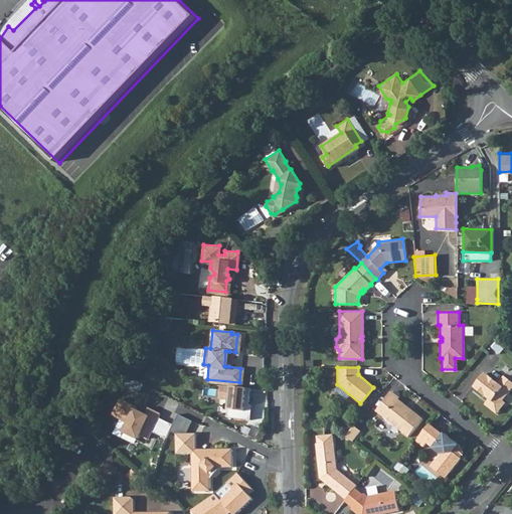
[(482,403),(494,413),(503,401),(500,399),(511,383),(511,382),(501,374),(496,381),(483,372),(472,386),(487,398),(482,403)]
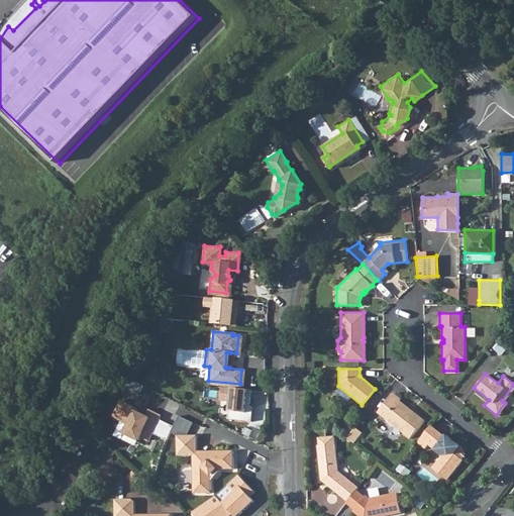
[(248,388),(218,385),(217,398),(227,399),(225,417),(248,419),(250,404),(246,404),(248,388)]
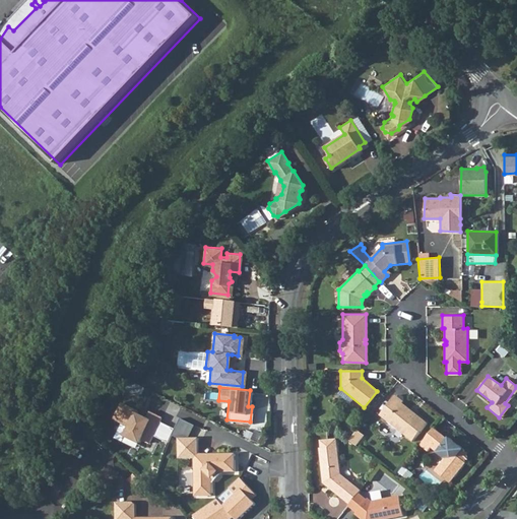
[(401,401),(393,395),(378,414),(410,441),(425,423),(411,411),(409,413),(406,411),(406,409),(399,404),(401,401)]
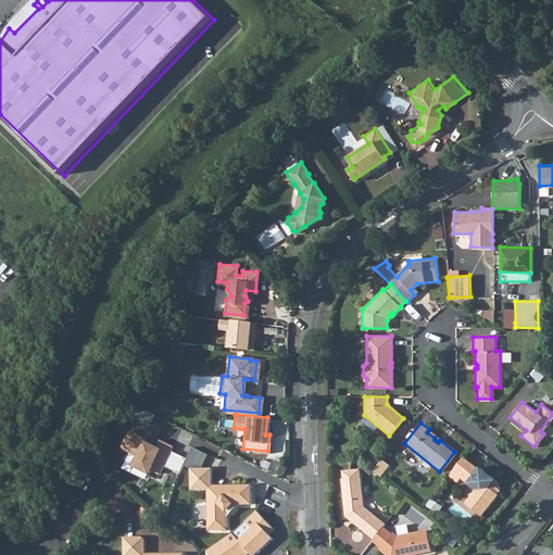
[(150,439),(129,431),(121,450),(139,457),(135,468),(158,479),(163,466),(170,451),(173,445),(161,439),(158,445),(149,441),(150,439)]
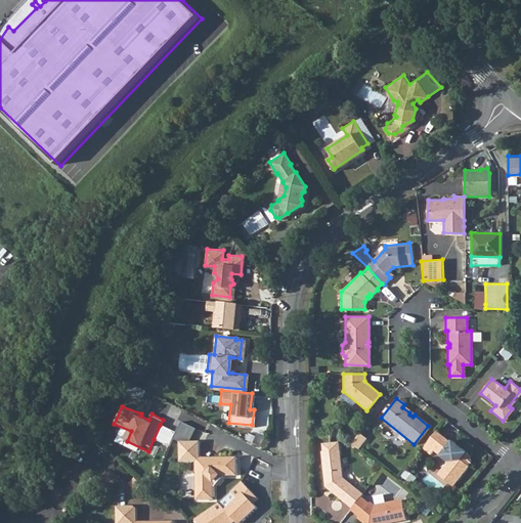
[(175,432),(160,425),(154,439),(168,446),(175,432)]
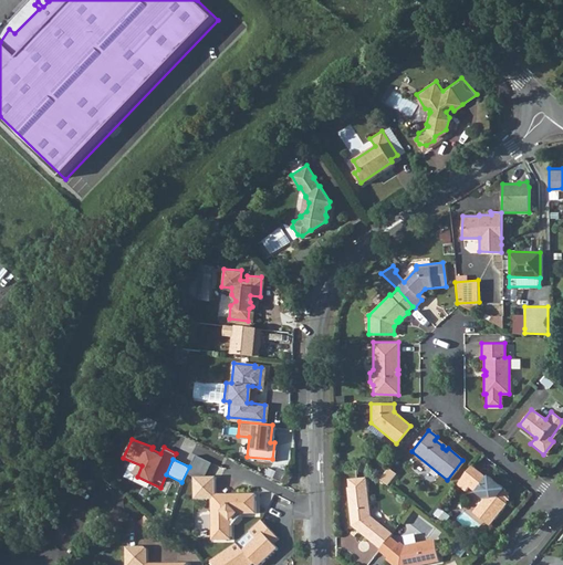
[(470,512),(487,525),(504,504),(502,492),(502,489),(486,477),(485,478),(478,472),(469,466),(455,483),(454,484),(462,491),(466,487),(481,499),(470,512)]
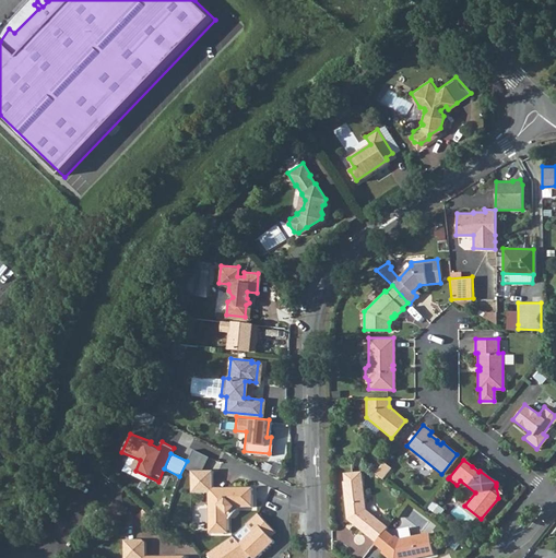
[(376,472),(382,477),(391,466),(383,461),(376,472)]
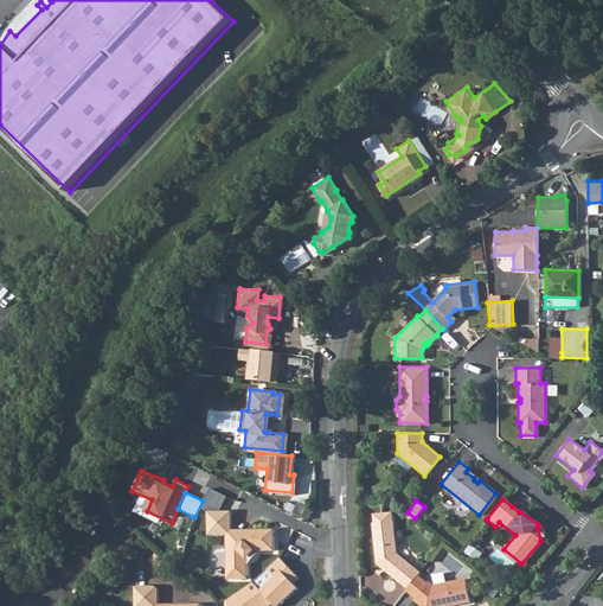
[(297,512),(302,515),(308,505),(302,503),(297,512)]
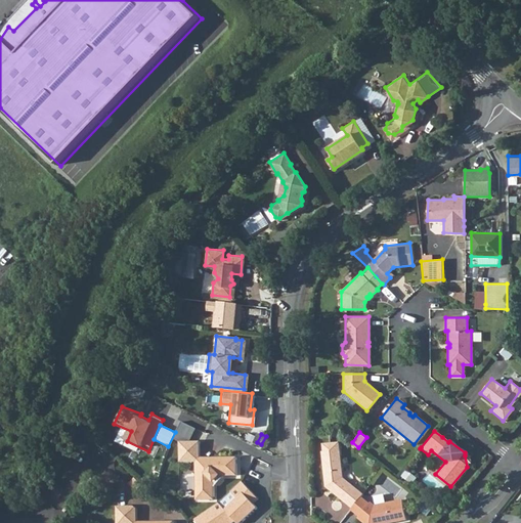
[(179,461),(193,462),(199,456),(198,440),(179,440),(179,461)]
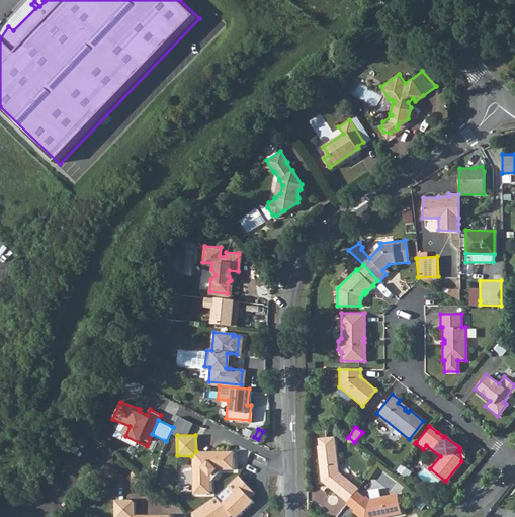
[(354,491),(356,488),(337,471),(336,440),(334,437),(320,438),(320,445),(319,445),(320,481),(345,502),(354,491)]
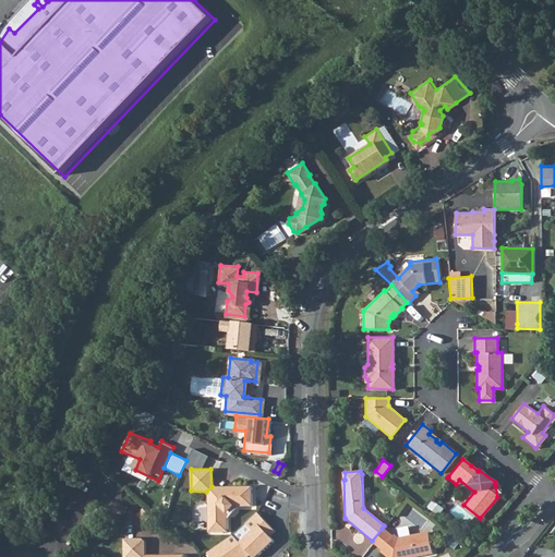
[(206,503),(207,528),(212,531),(219,530),(222,527),(227,527),(226,512),(233,505),(251,504),(250,484),(224,485),(206,503)]
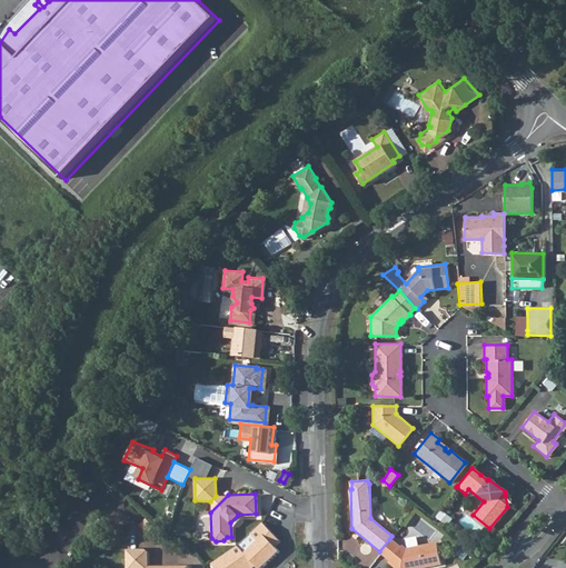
[(210,512),(228,495),(216,496),(210,501),(210,512)]
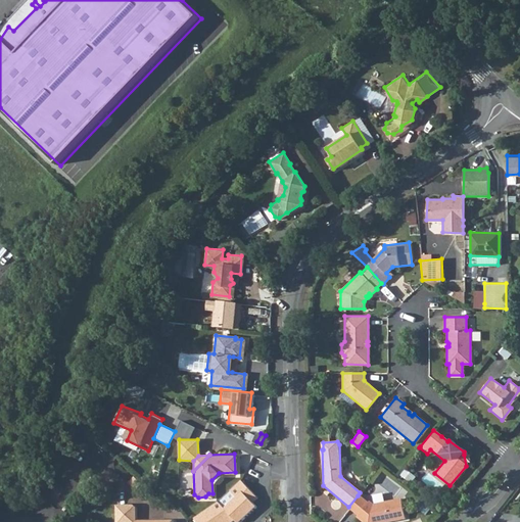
[(235,494),(224,506),(233,518),(236,521),(254,505),(251,501),(255,495),(240,478),(229,488),(235,494)]
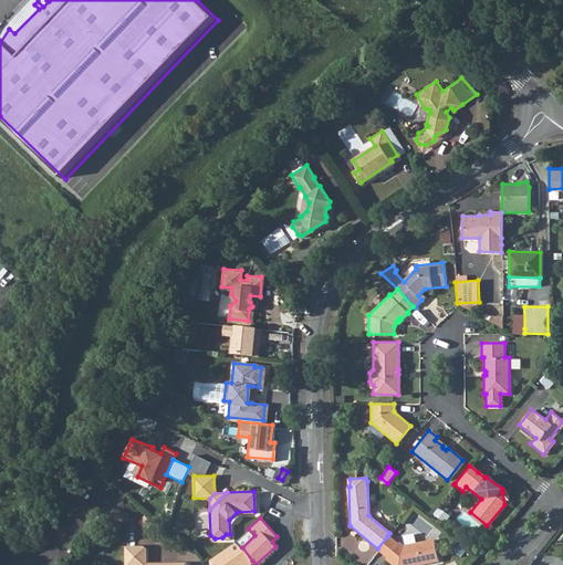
[(402,534),(404,543),(416,540),(414,531),(402,534)]
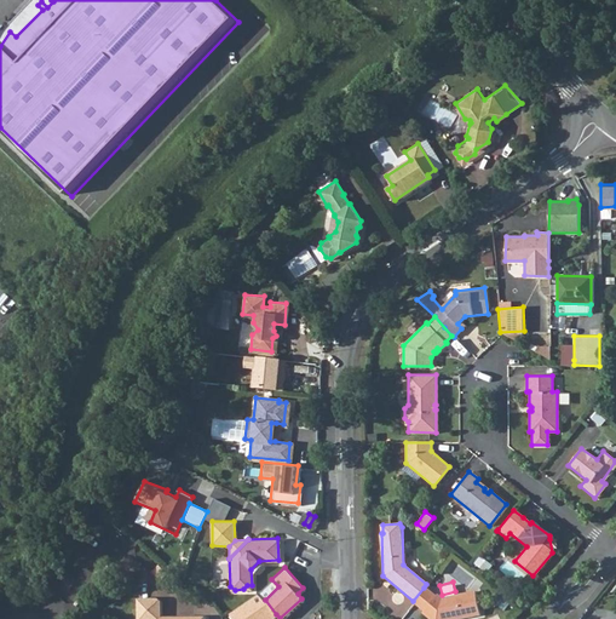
[(433,596),(424,588),(413,601),(412,602),(421,611),(420,612),(427,618),(456,618),(479,615),(475,591),(439,597),(436,594),(433,596)]
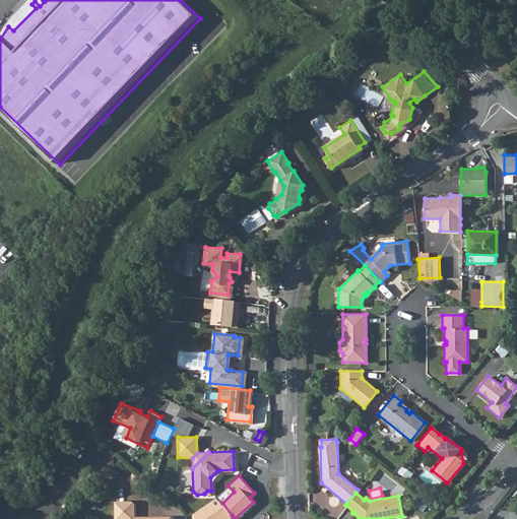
[(216,497),(191,514),(195,518),(225,518),(232,515),(222,503),(216,497)]
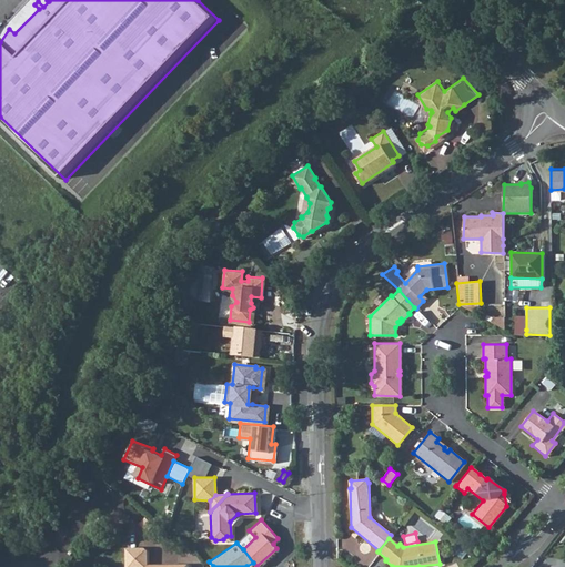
[(123,566),(141,566),(145,563),(145,545),(123,546),(123,566)]
